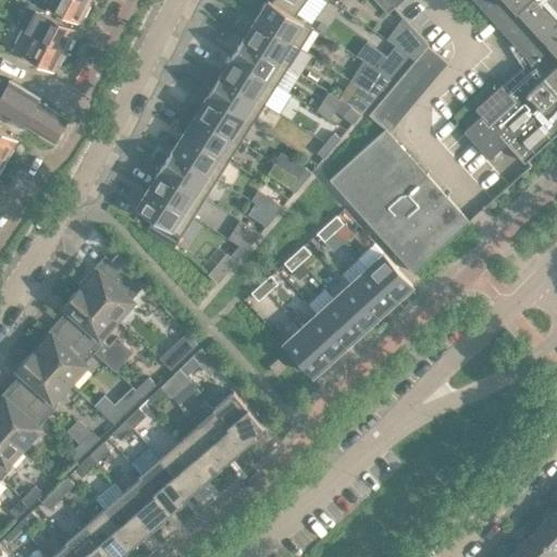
[(38,21),(32,34),(65,51),(72,38),(70,37),(74,29),(42,13),(45,10),(27,0),(16,0),(13,8),(38,21)]
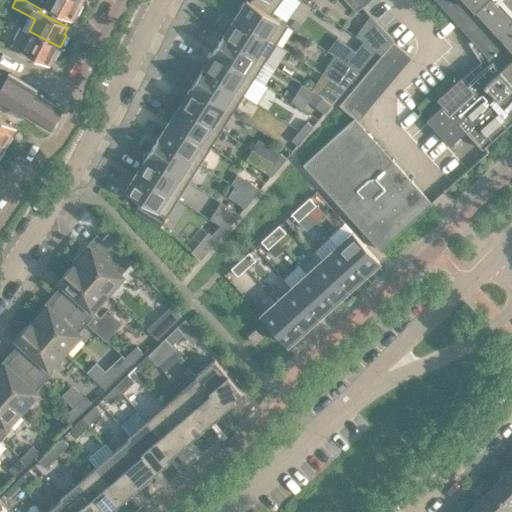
[(77,14),(83,2),(78,0),(25,0),(41,9),(43,5),(71,20),(75,13),(77,14)]
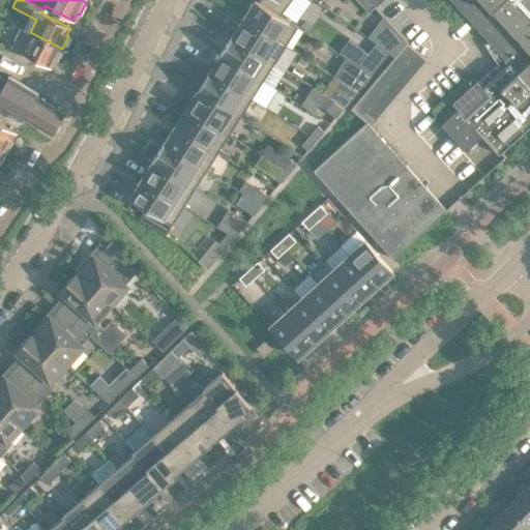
[(280,16),(258,1),(255,0),(254,0),(242,18),(285,46),(297,26),(280,16)]
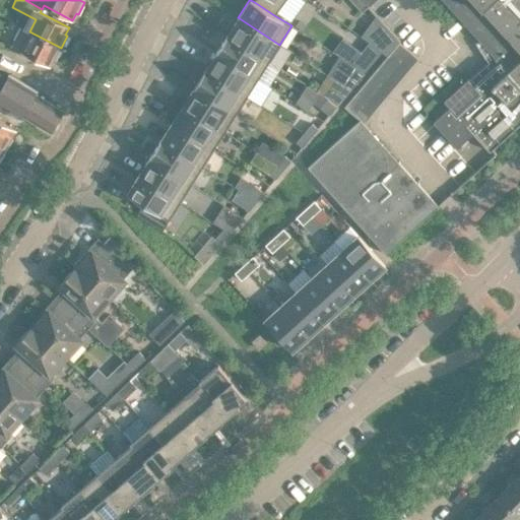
[(274,15),(284,0),(253,0),(253,1),(274,15)]
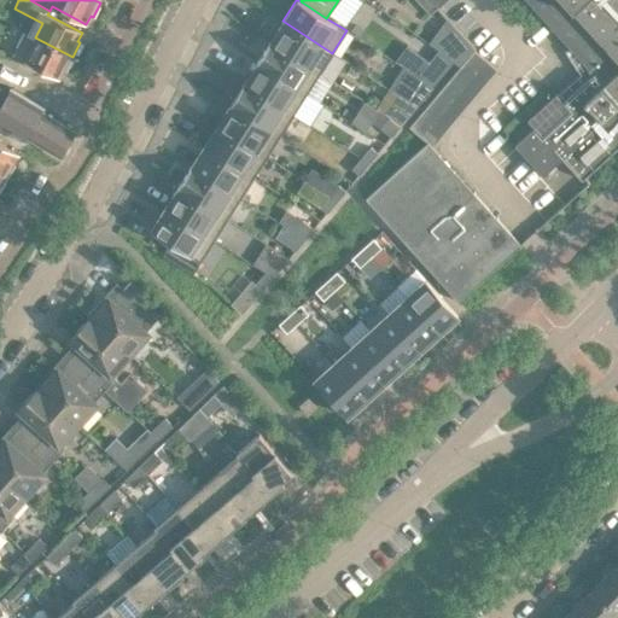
[(429,15),(444,0),(421,0),(419,4),(429,15)]
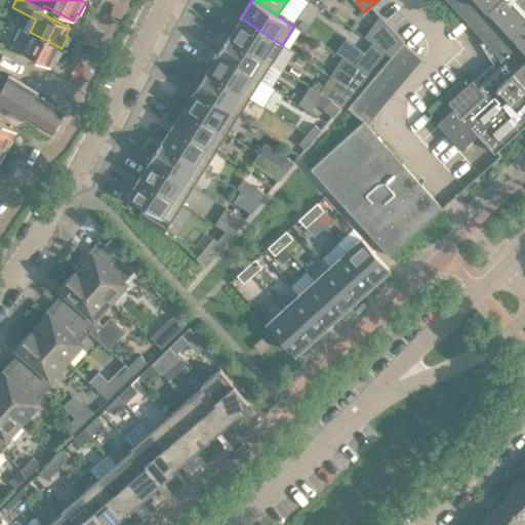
[(524,0),(445,0),(483,41),(484,41),(503,63),(478,85),(472,79),(447,102),(453,108),(437,122),(460,149),(477,134),(493,153),(524,124),(524,0)]
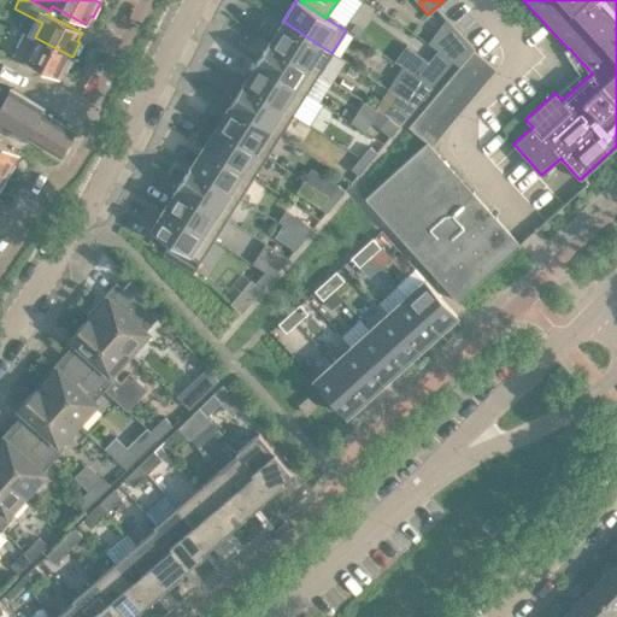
[(269,42),(318,74),(331,53),(282,21),(269,42)]
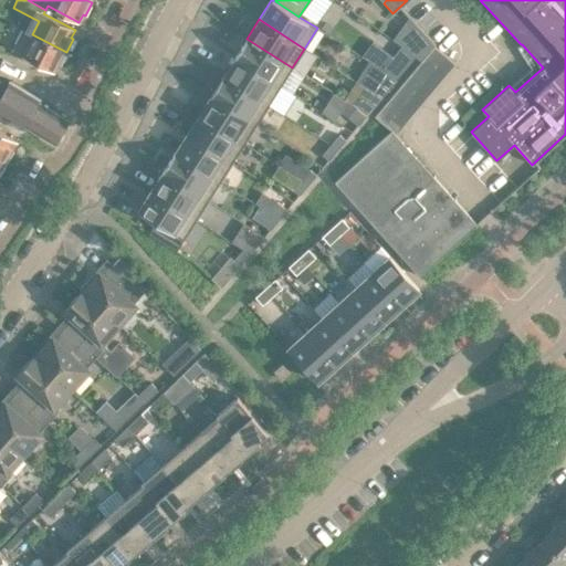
[(58,63),(60,64),(66,52),(32,34),(21,29),(11,49),(22,54),(21,55),(53,72),(58,63)]
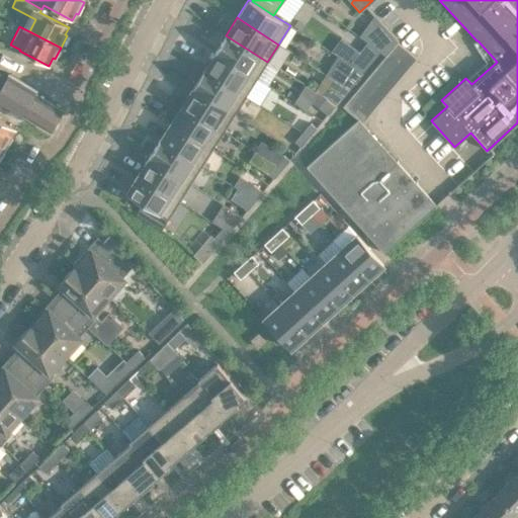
[(256,79),(267,62),(226,35),(226,34),(214,53),(256,79)]
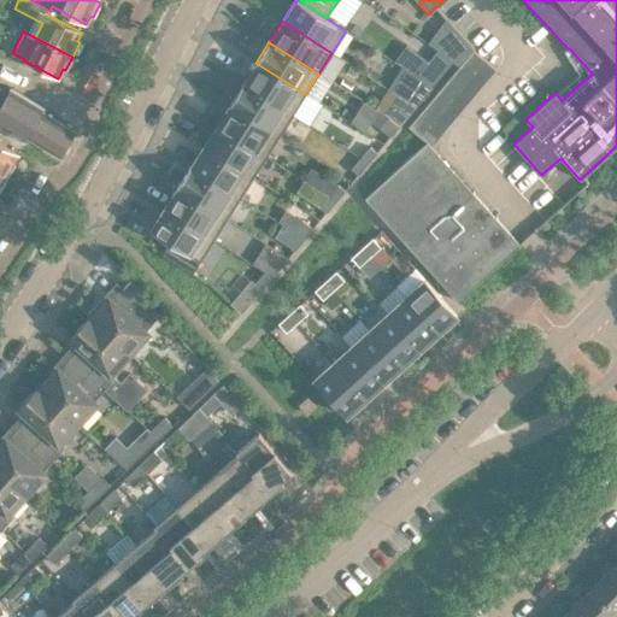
[(428,62),(416,77),(423,82),(430,88),(445,71),(429,60),(428,62)]
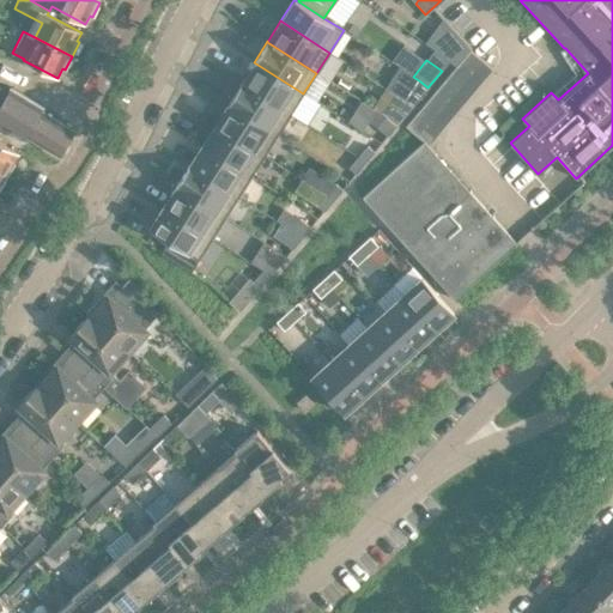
[(254,62),(241,83),(290,114),(303,93),(254,62)]
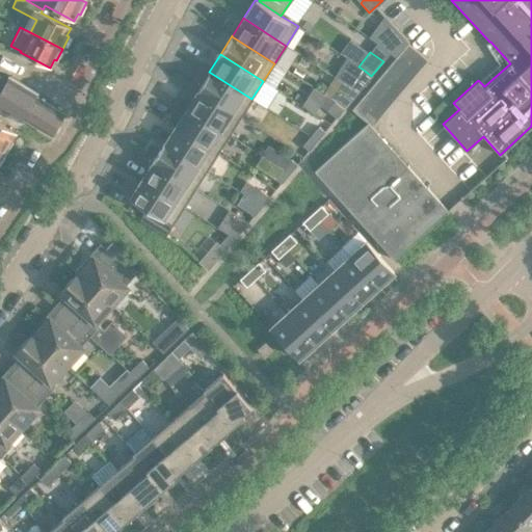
[(365,71),(357,80),(364,85),(371,76),(365,71)]
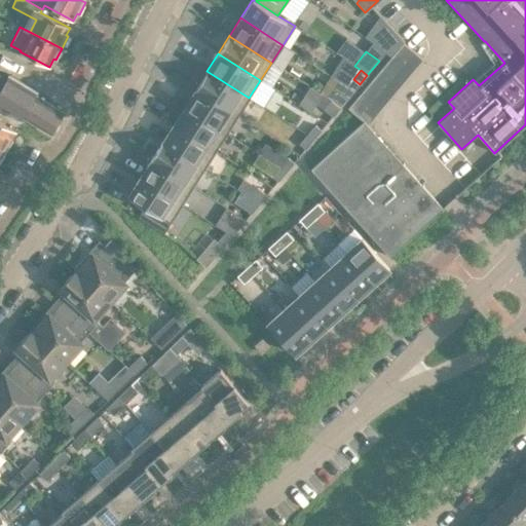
[(195,88),(238,115),(249,98),(207,71),(195,88)]
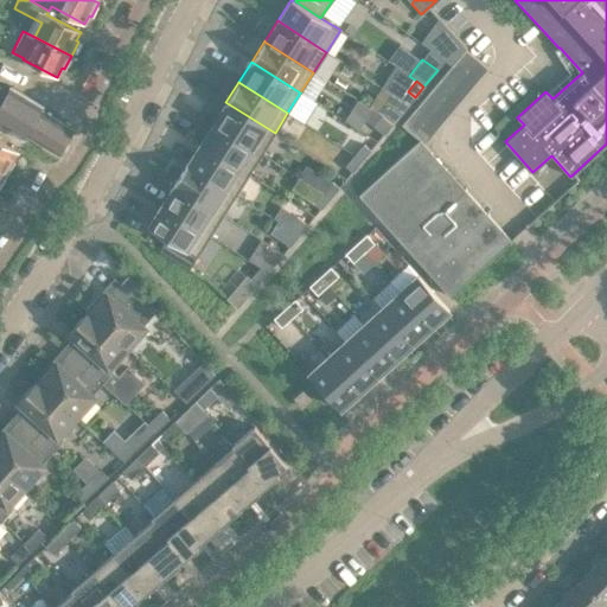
[(55,117),(57,114),(43,106),(42,107),(30,100),(30,98),(10,87),(0,103),(0,126),(23,140),(26,134),(57,154),(61,151),(65,151),(69,145),(66,140),(74,128),(55,117)]
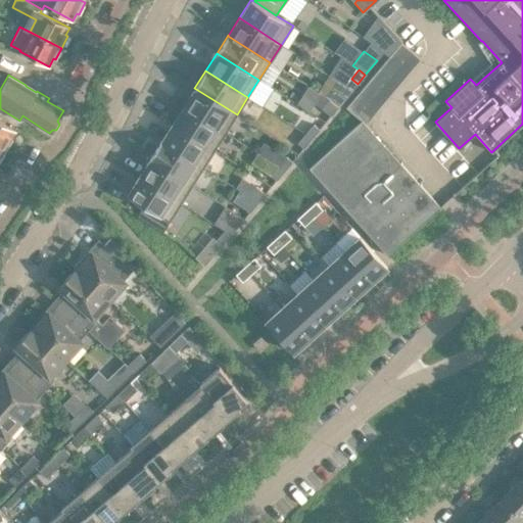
[(183,106),(226,133),(237,114),(194,88),(183,106)]
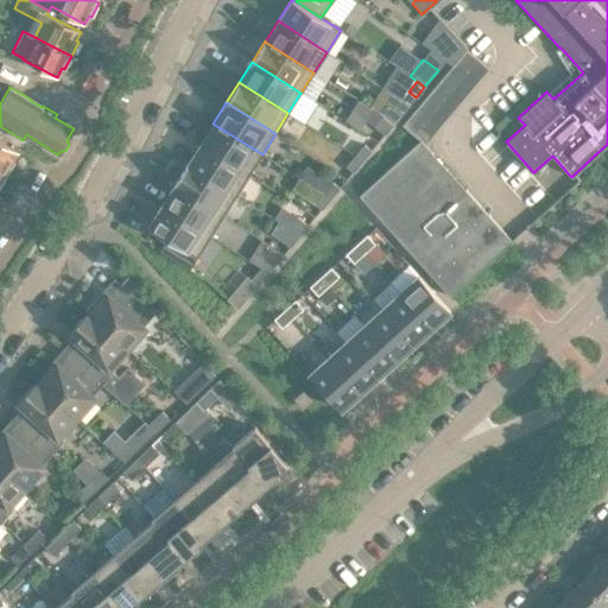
[(393,124),(403,113),(391,103),(382,115),(393,124)]
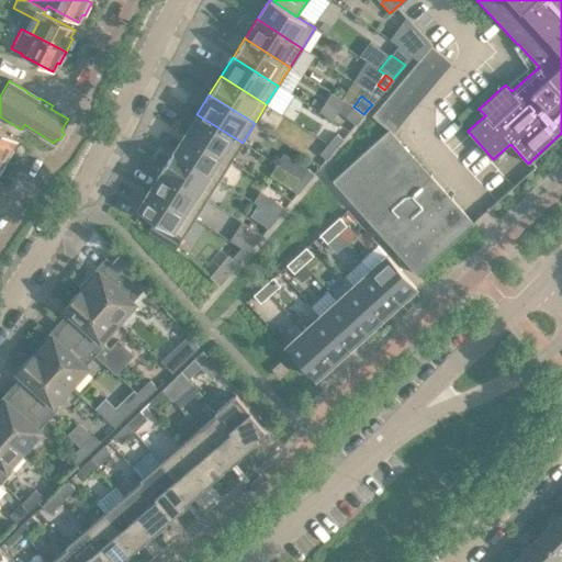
[(363,114),(353,107),(345,116),(355,124),(363,114)]
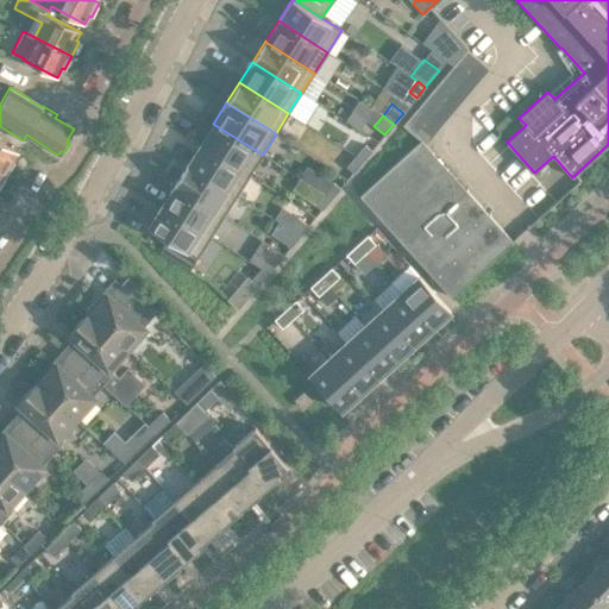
[(200,144),(250,175),(263,155),(213,124),(200,144)]
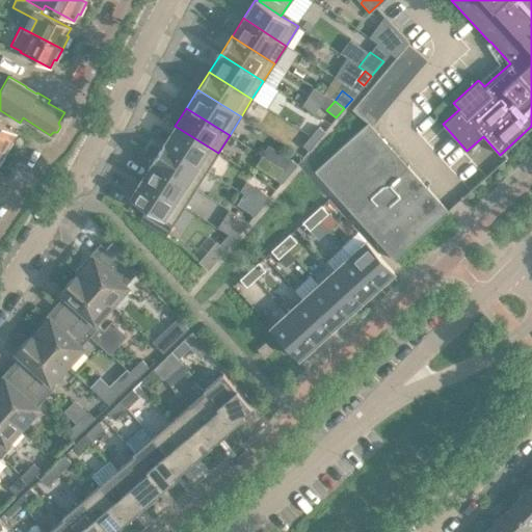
[(367,123),(366,123),(314,170),(394,259),(448,211),(374,129),(367,123)]
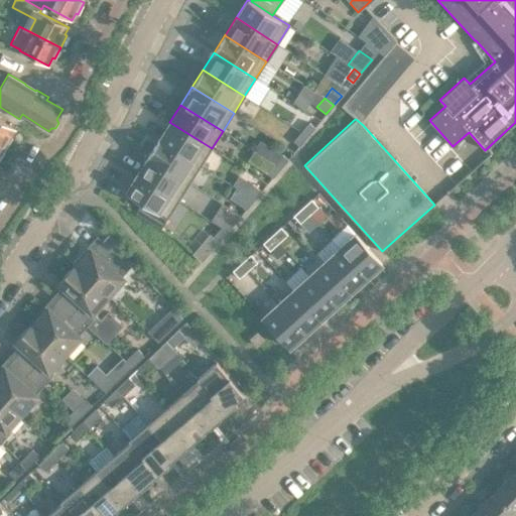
[(0,120),(0,145),(5,148),(12,137),(10,136),(15,129),(0,120)]
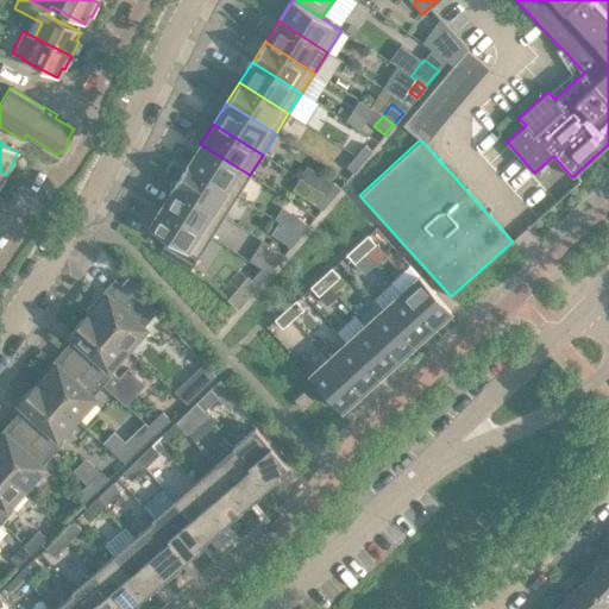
[(200,144),(187,164),(237,195),(250,175),(200,144)]
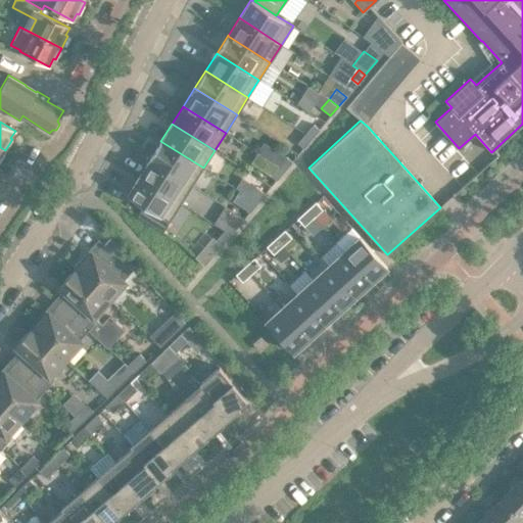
[(311,139),(319,130),(313,124),(304,134),(311,139)]
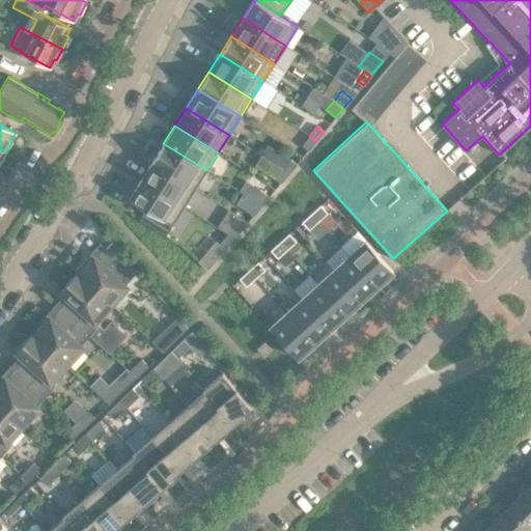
[(315,141),(309,136),(301,145),(307,150),(315,141)]
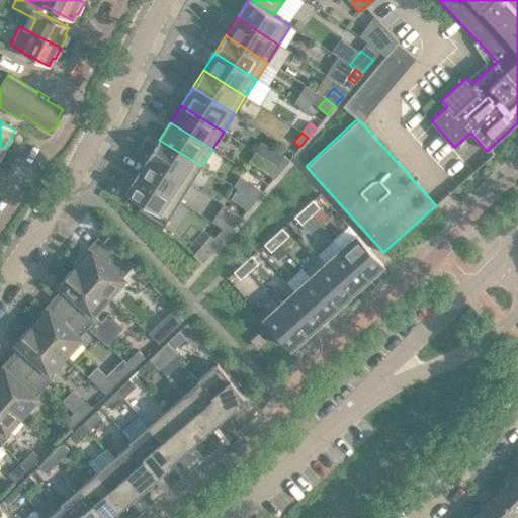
[(149,157),(190,183),(201,166),(159,140),(148,157),(149,157)]
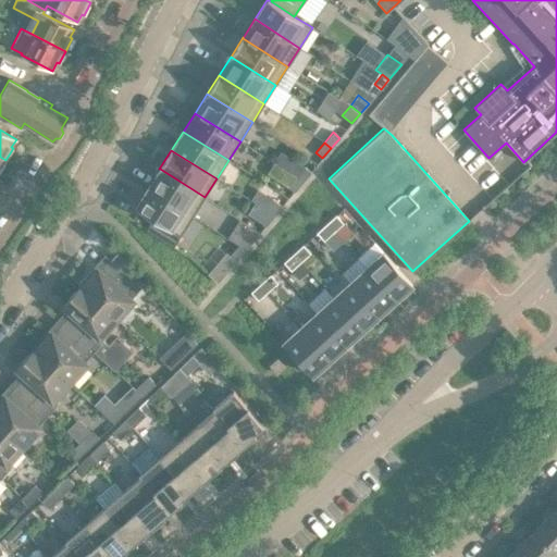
[(304,166),(296,176),(302,182),(310,172),(304,166)]
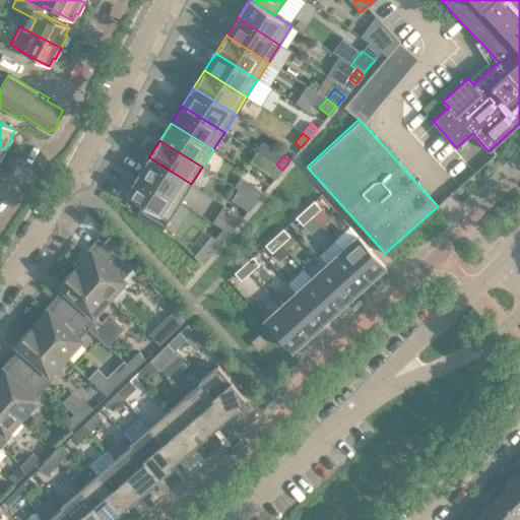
[(138,175),(180,202),(191,184),(149,157),(138,175)]
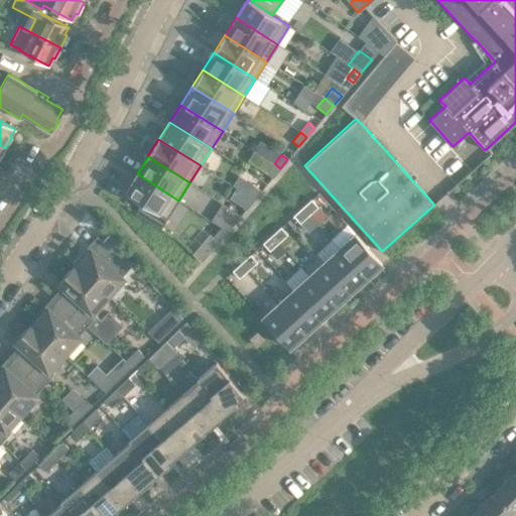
[(272,177),(280,168),(274,163),(266,172),(272,177)]
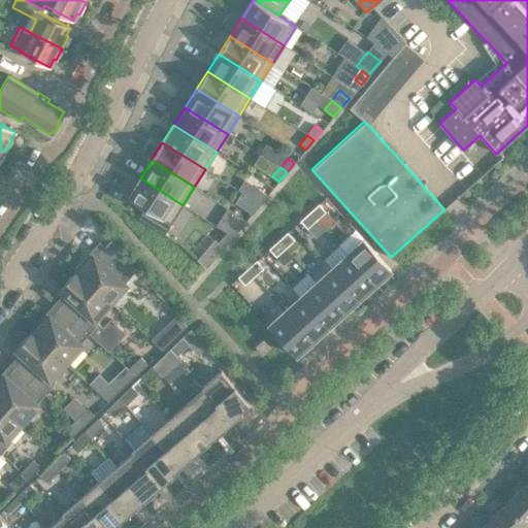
[(170,224),(183,205),(140,177),(128,196),(144,207),(138,218),(164,234),(170,224)]
